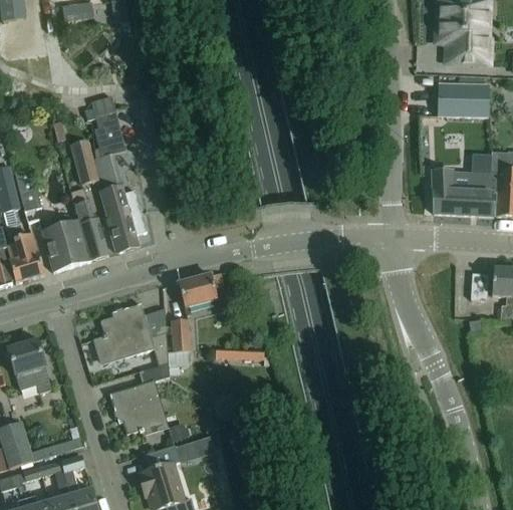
[(0,0),(2,19),(17,17),(15,0),(0,0)]
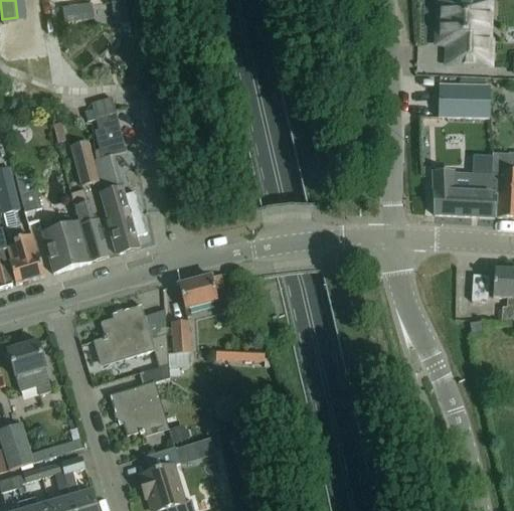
[(112,0),(116,22),(130,19),(127,0),(113,0),(112,0)]
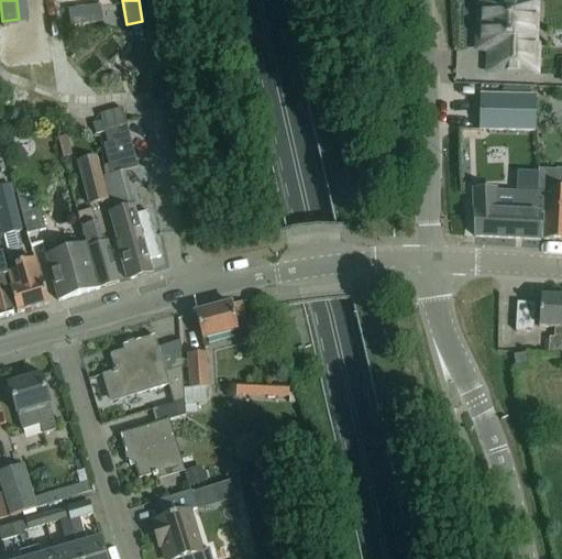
[(481,0),(480,31),(481,31),(481,35),(484,39),(488,39),(487,68),(536,70),(537,41),(535,41),(536,25),(536,0),(481,0)]
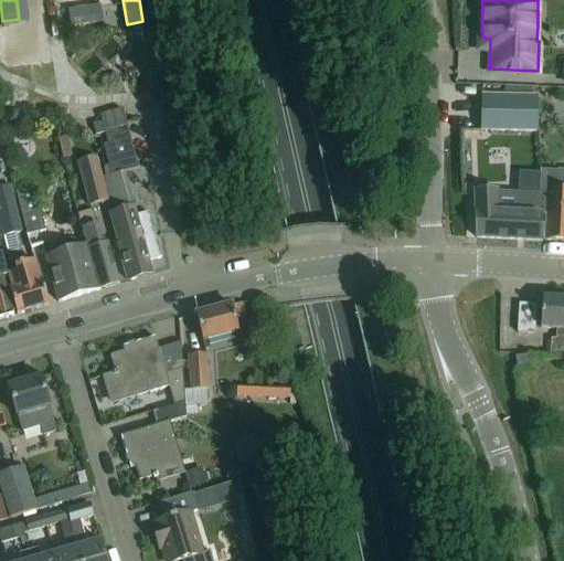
[(481,127),(536,129),(538,94),(482,92),(481,127)]
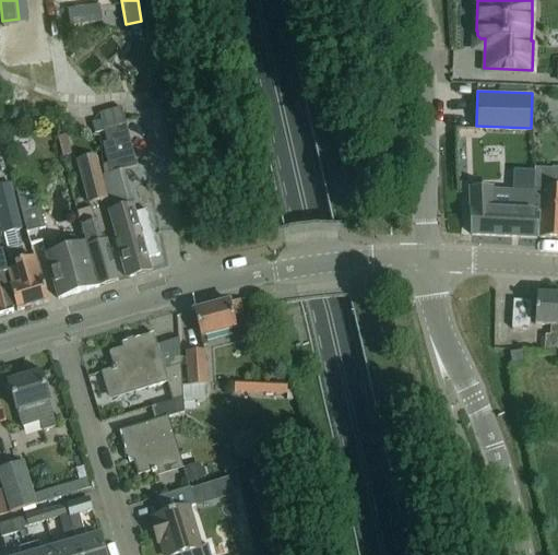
[(123,102),(102,107),(106,125),(129,119),(123,102)]
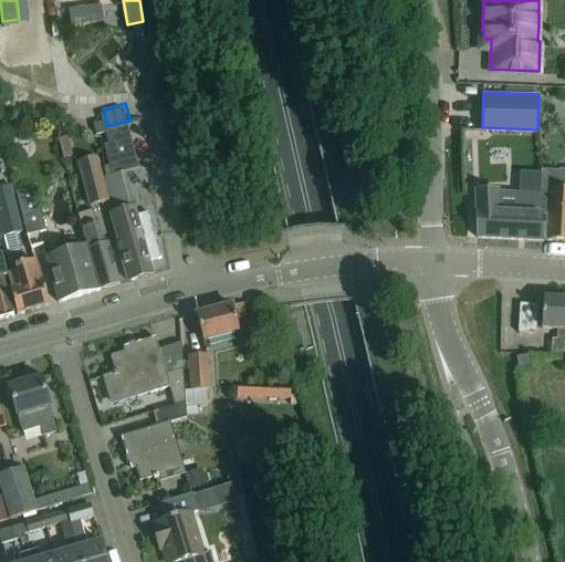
[(63,154),(73,151),(67,132),(58,135),(63,154)]
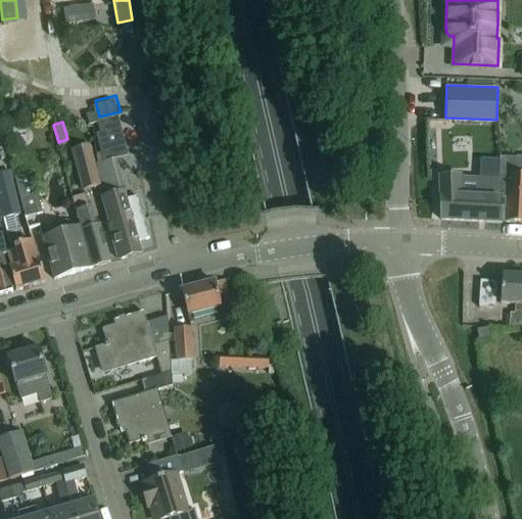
[(92,139),(74,144),(83,182),(101,177),(92,139)]
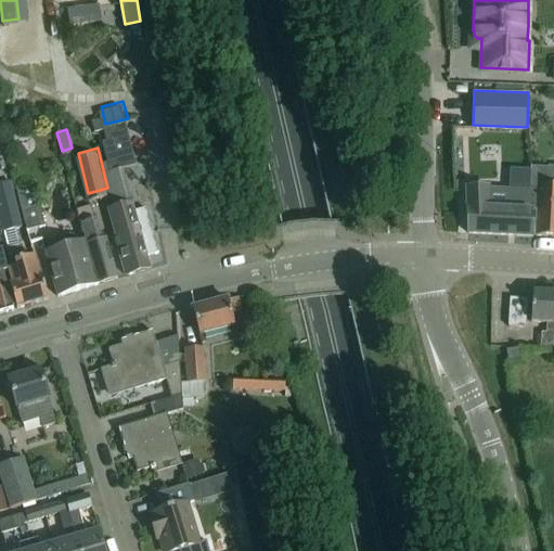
[(134,163),(103,170),(112,204),(110,205),(115,234),(117,233),(121,246),(119,246),(126,271),(163,260),(134,163)]
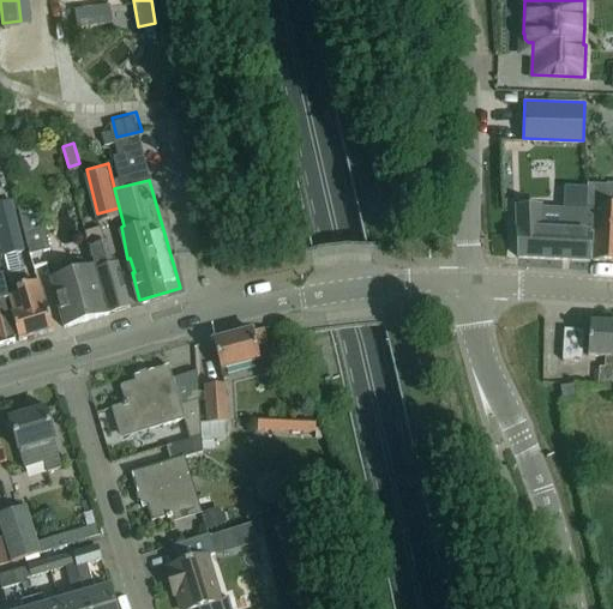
[(587,203),(586,209),(595,209),(594,230),(593,258),(612,258),(612,180),(607,180),(607,182),(588,181),(587,186),(587,203)]
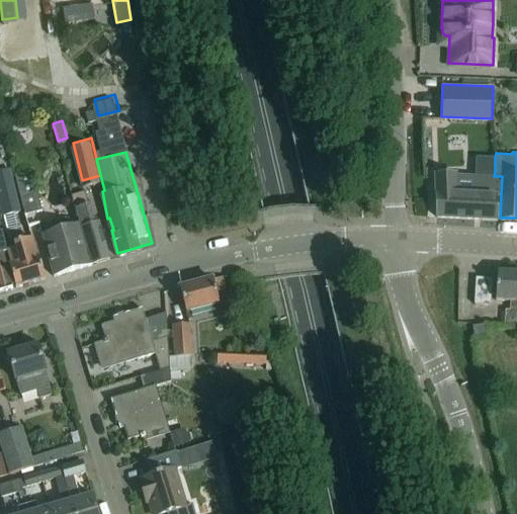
[(10,266),(15,285),(45,276),(38,257),(33,238),(23,240),(20,227),(12,229),(8,212),(18,209),(22,208),(9,165),(0,167),(0,199),(11,244),(11,251),(12,265),(10,266)]
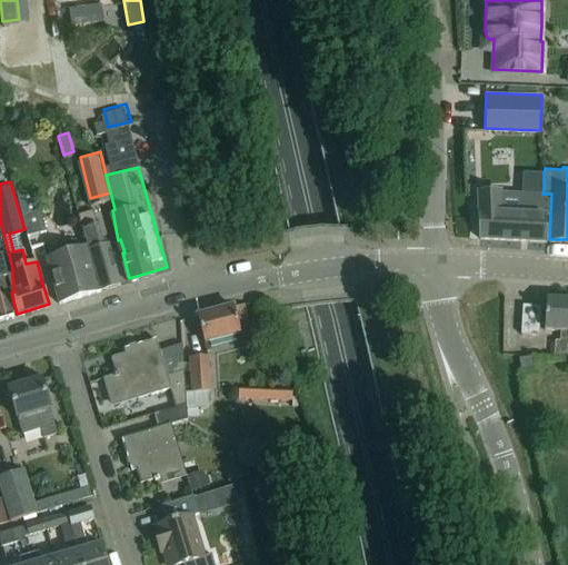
[(48,229),(36,186),(16,191),(27,235),(48,229)]
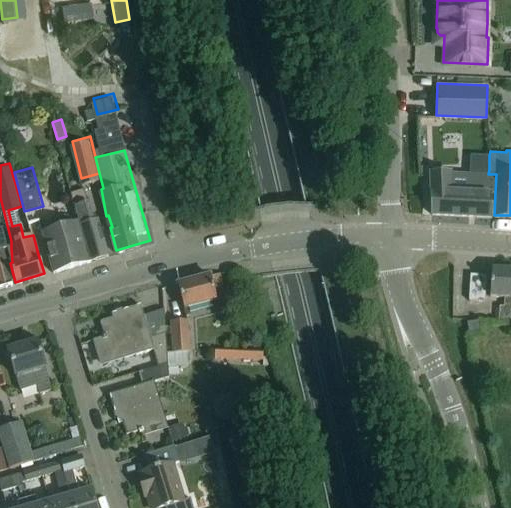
[(451,170),(430,171),(432,211),(432,212),(492,215),(491,192),(495,192),(496,174),(488,174),(451,172),(451,170)]
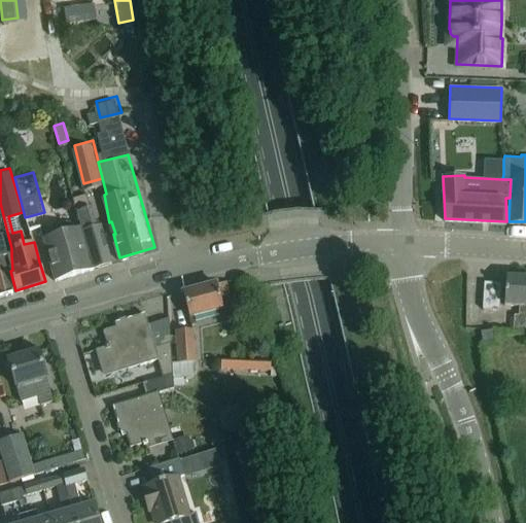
[(80,227),(91,268),(111,262),(100,224),(95,227),(85,194),(71,198),(80,227)]
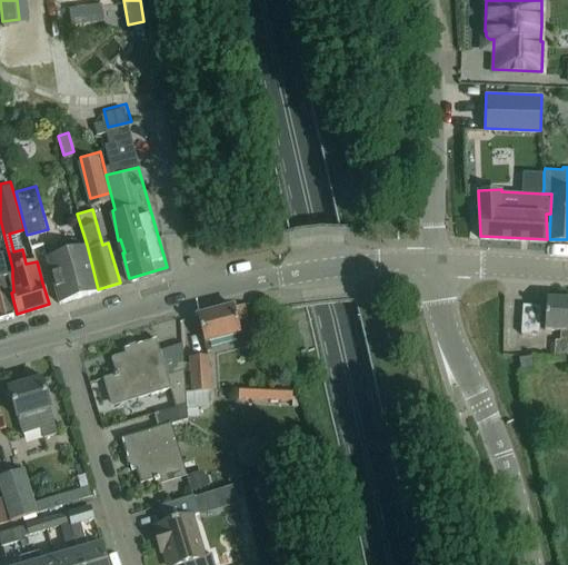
[(98,289),(87,245),(81,247),(80,244),(77,239),(71,238),(66,239),(61,243),(59,247),(60,253),(53,255),(46,257),(52,279),(59,300),(98,289)]
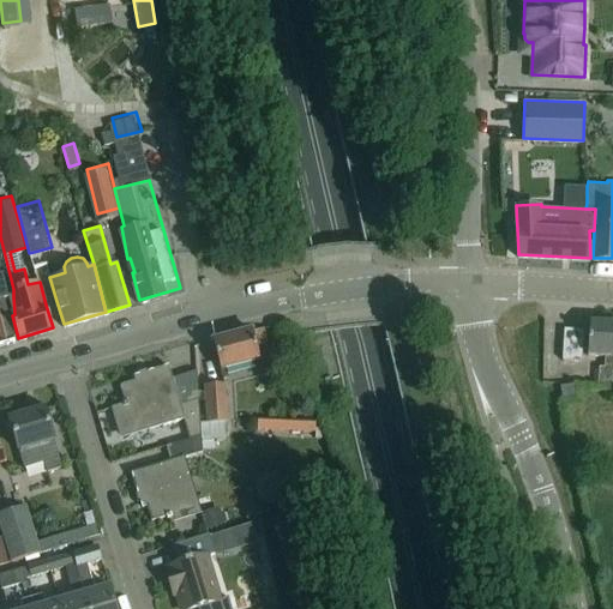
[(0,343),(14,339),(7,317),(2,297),(5,297),(2,275),(0,265),(0,343)]
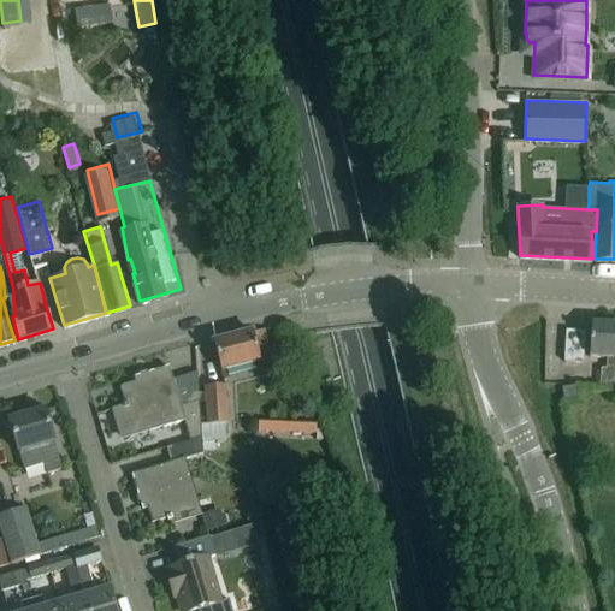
[(601,381),(614,381),(614,321),(591,320),(590,354),(607,355),(607,366),(601,366),(601,381)]
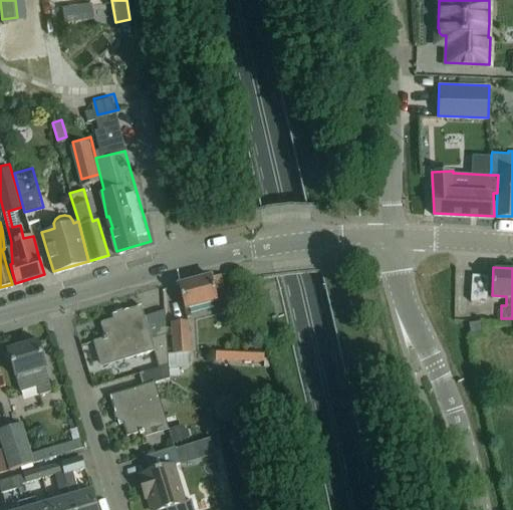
[(224,285),(220,272),(211,275),(211,274),(178,283),(184,307),(217,298),(214,287),(224,285)]
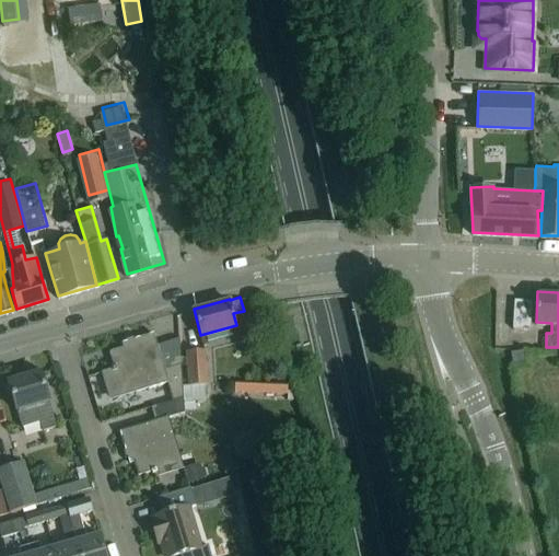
[(514,298),(512,326),(530,327),(532,299),(514,298)]
